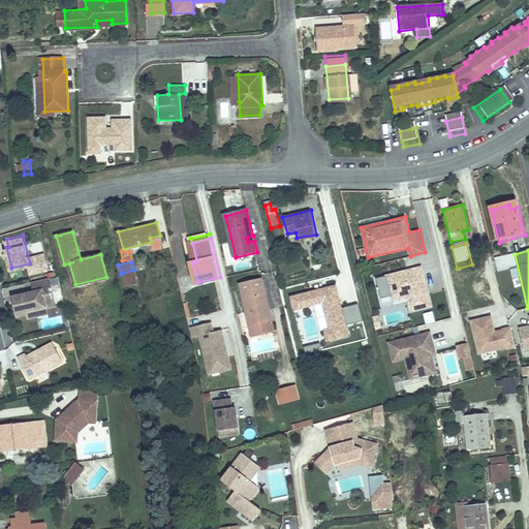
[(422,268),(384,276),(392,302),(407,300),(410,312),(432,307),(422,268)]
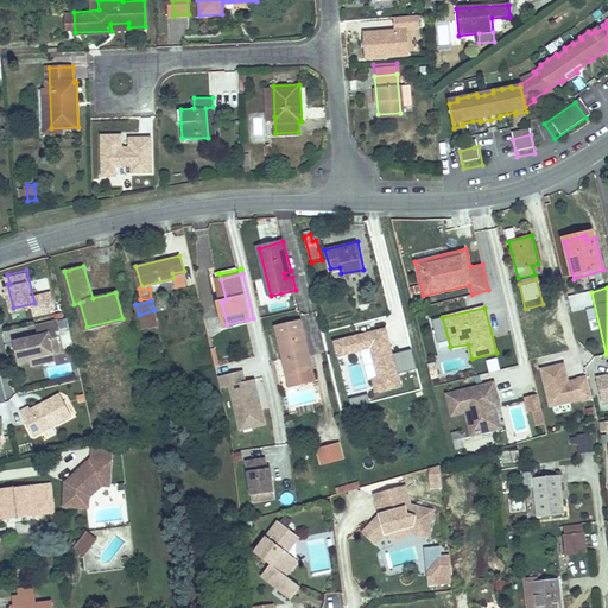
[(59,316),(38,321),(40,331),(26,335),(27,340),(21,341),(17,342),(21,360),(33,358),(32,355),(44,352),(63,347),(58,328),(63,327),(59,316)]
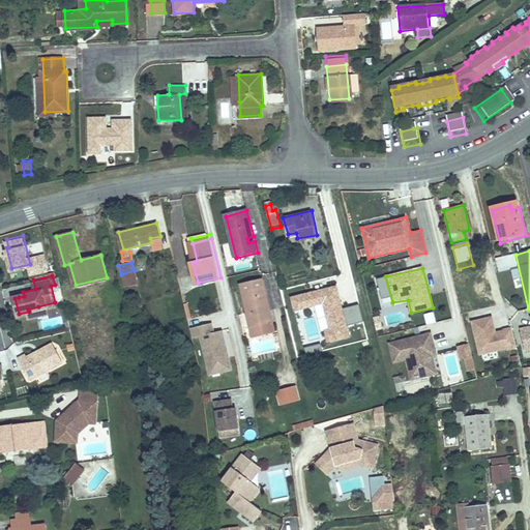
[(262,280),(242,286),(253,326),(274,320),(271,311),(267,312),(264,304),(269,303),(262,280)]
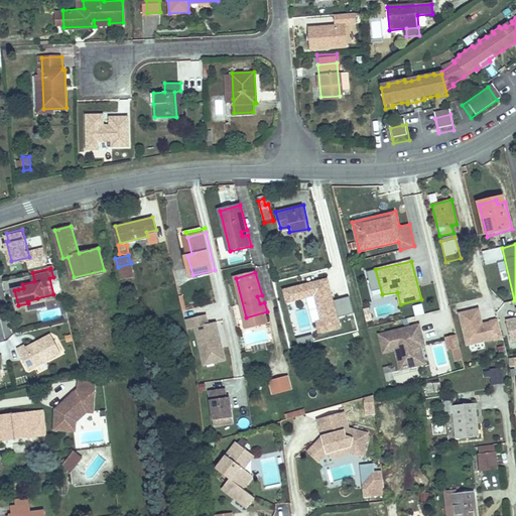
[(330,277),(286,288),(289,300),(317,292),(325,319),(321,320),(324,332),(343,327),(340,316),(357,312),(353,295),(336,299),(330,277)]
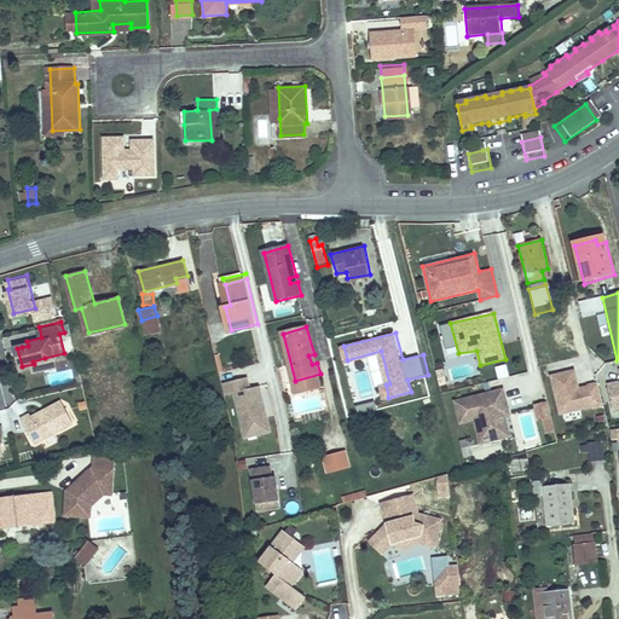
[(45,358),(33,362),(34,364),(34,369),(46,366),(45,358)]
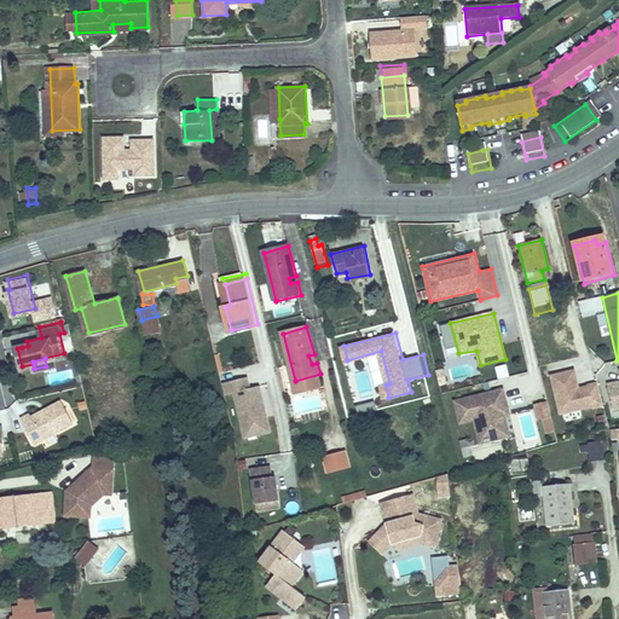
[(505,365),(495,366),(497,380),(508,377),(505,365)]
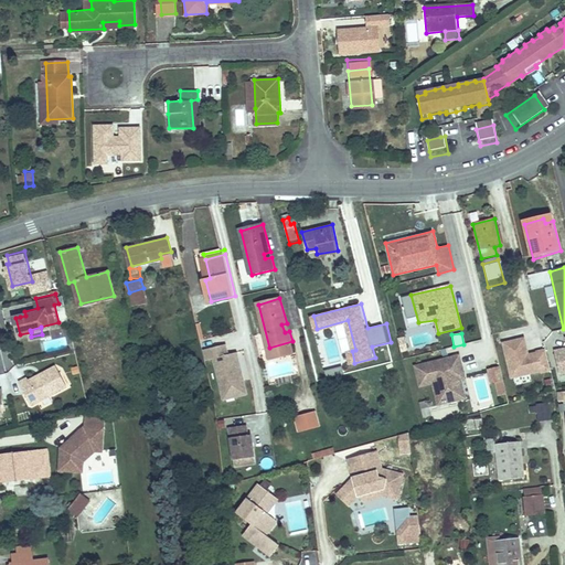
[(66,338),(44,340),(45,351),(67,349),(66,338)]
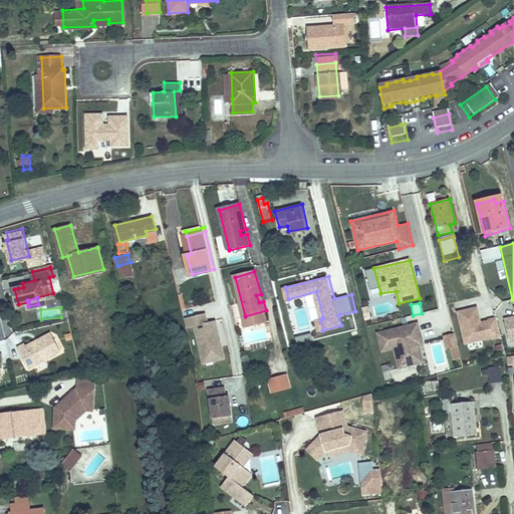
[(477,307),(456,311),(464,346),(500,338),(496,318),(480,322),(477,307)]
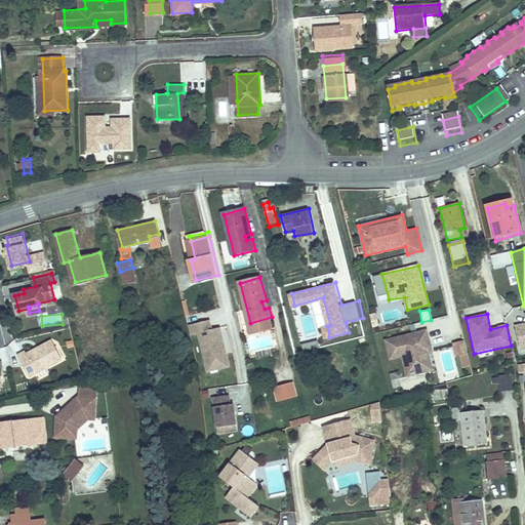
[(272,317),(250,323),(253,332),(275,326),(272,317)]
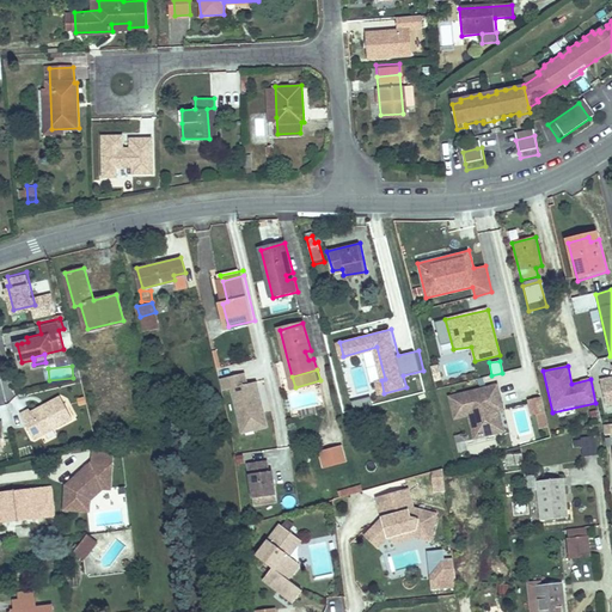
[(245,373),(220,380),(222,391),(230,390),(240,434),(268,429),(257,383),(248,385),(245,373)]
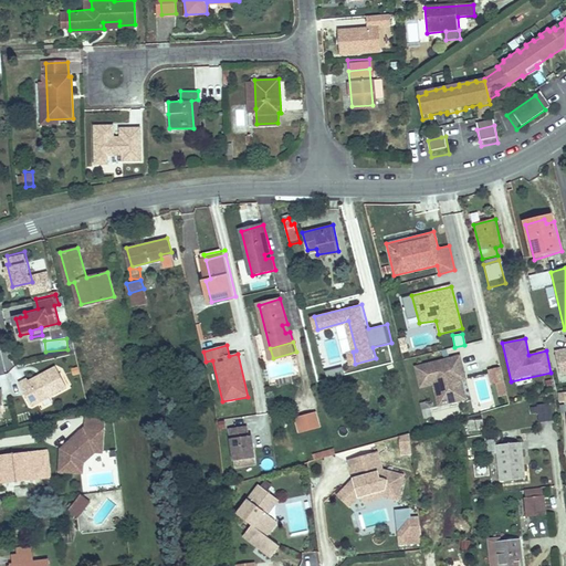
[(565,348),(555,352),(561,376),(565,374),(565,348)]
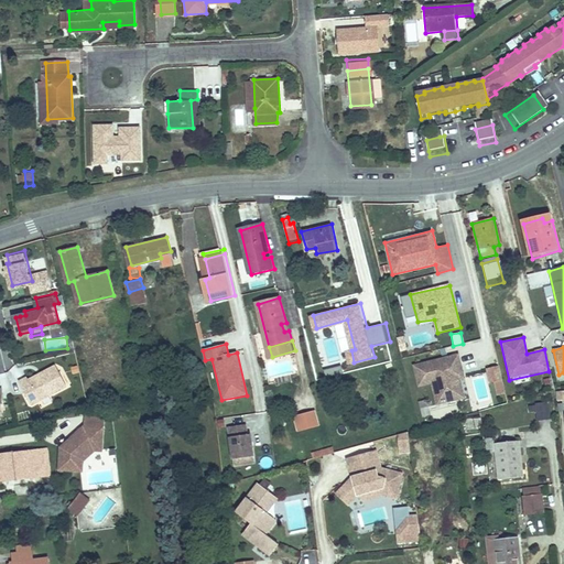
[(459,354),(412,365),(418,387),(432,383),(436,405),(465,398),(461,379),(465,378),(459,354)]
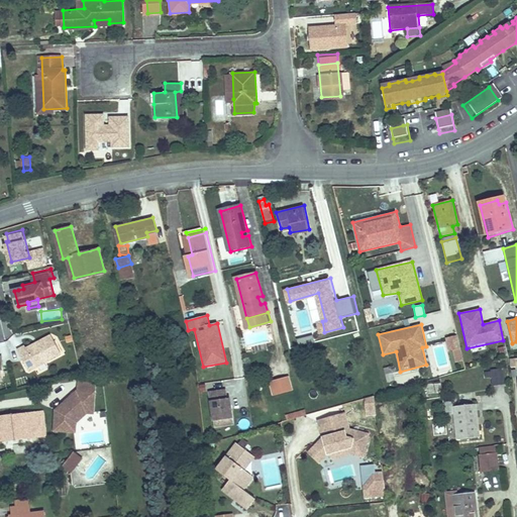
[(19,348),(30,369),(36,366),(50,358),(64,351),(54,333),(28,346),(27,344),(19,348)]
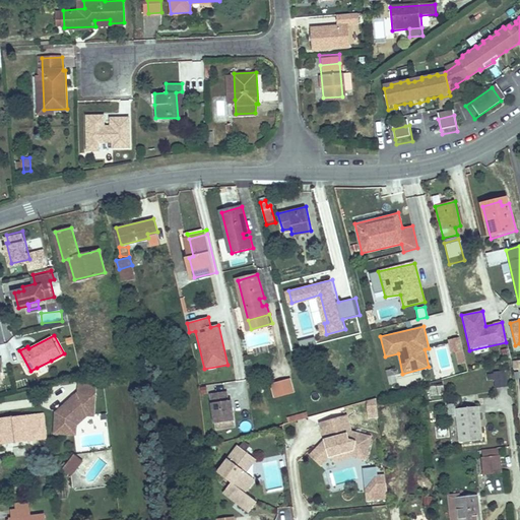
[(318,336),(302,340),(303,347),(319,343),(318,336)]
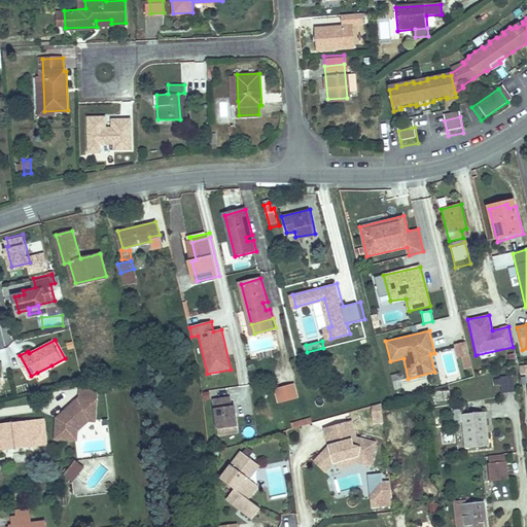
[(465,342),(454,345),(457,358),(462,357),(465,370),(472,369),(465,342)]
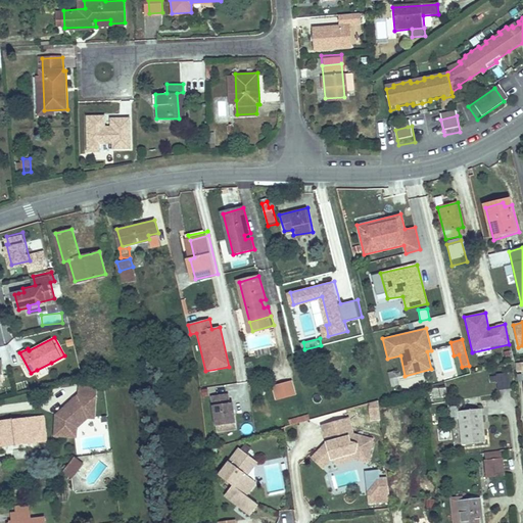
[(446,371),(457,365),(448,350),(438,357),(446,371)]
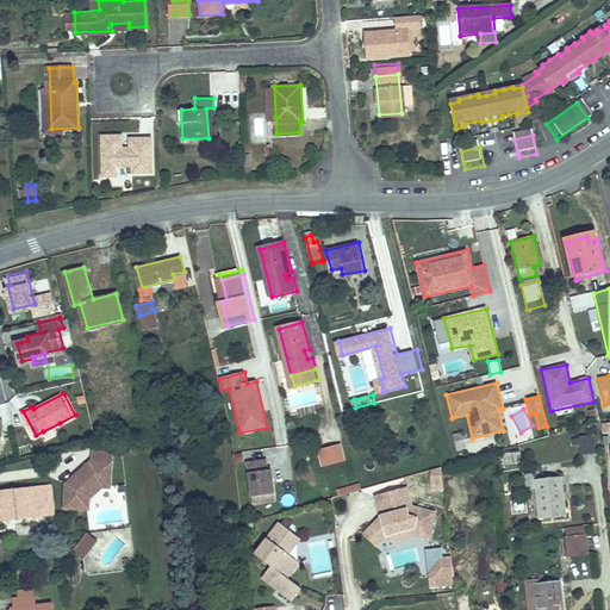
[(595,434),(576,436),(577,443),(583,443),(584,454),(596,453),(595,434)]
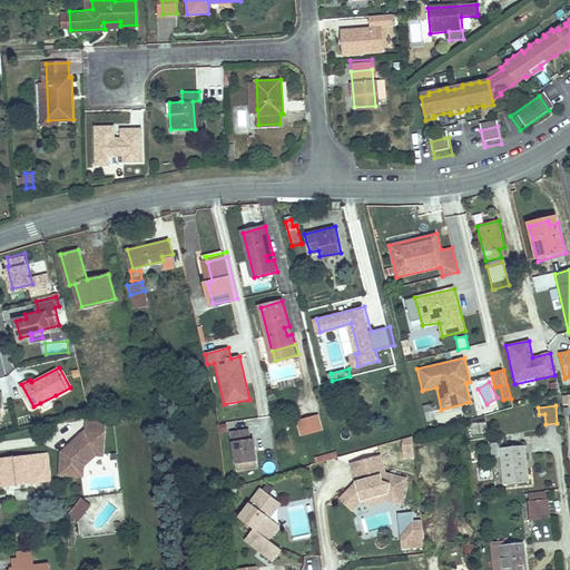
[(318,416),(297,422),(301,436),(323,431),(318,416)]
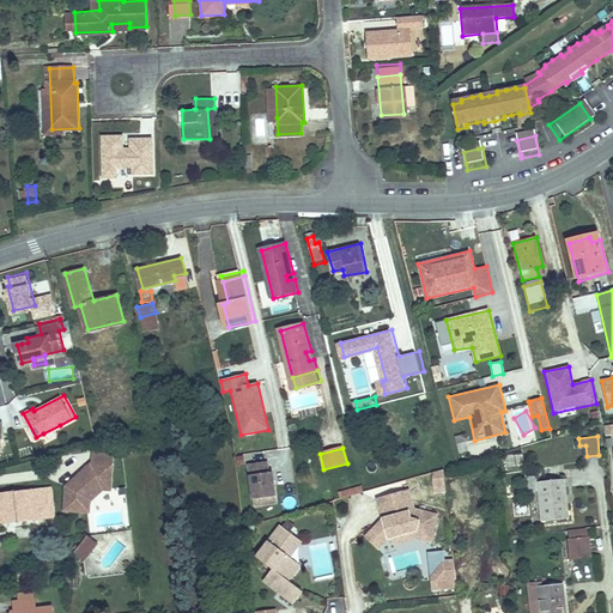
[(114,453),(91,451),(91,463),(64,486),(62,513),(90,515),(90,502),(102,491),(110,492),(114,453)]
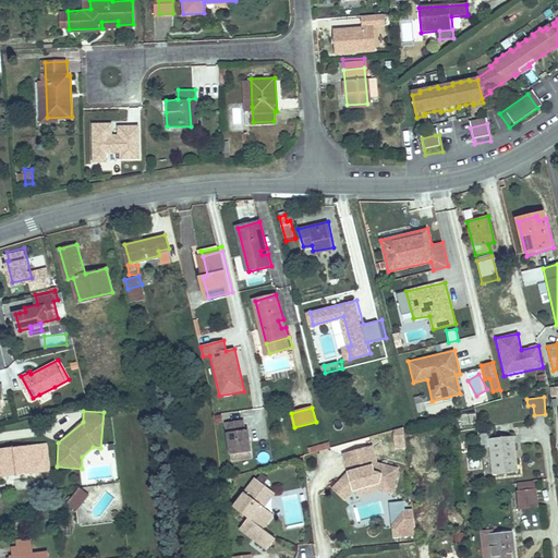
[(244,421),(225,423),(230,462),(251,459),(244,421)]
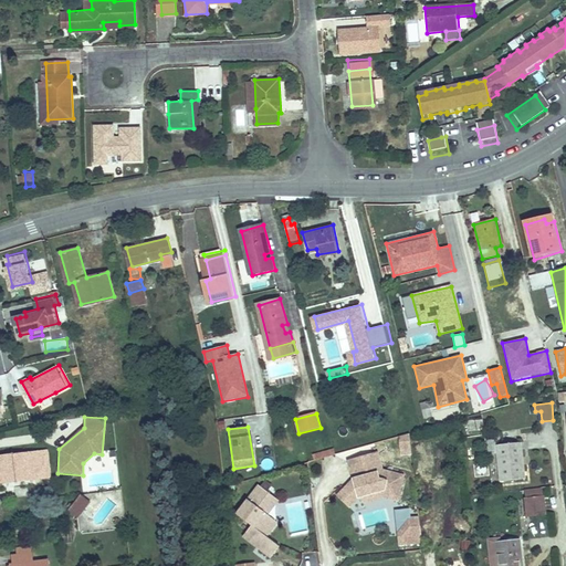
[(415,446),(413,432),(404,435),(405,447),(415,446)]
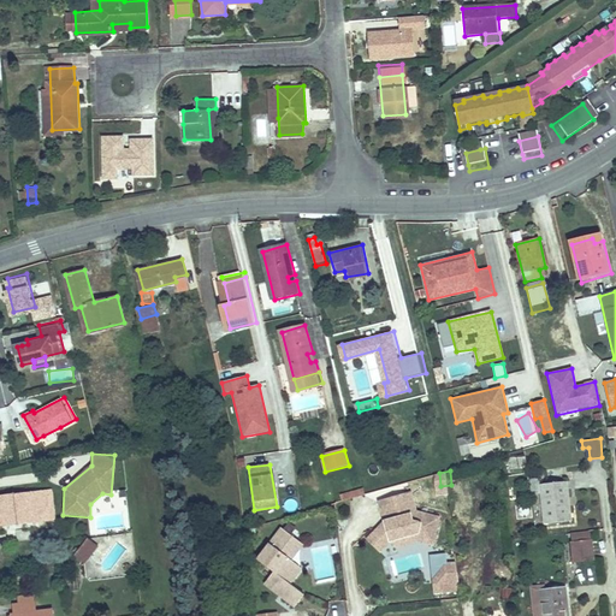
[(566,480),(540,483),(540,490),(544,522),(570,520),(566,480)]
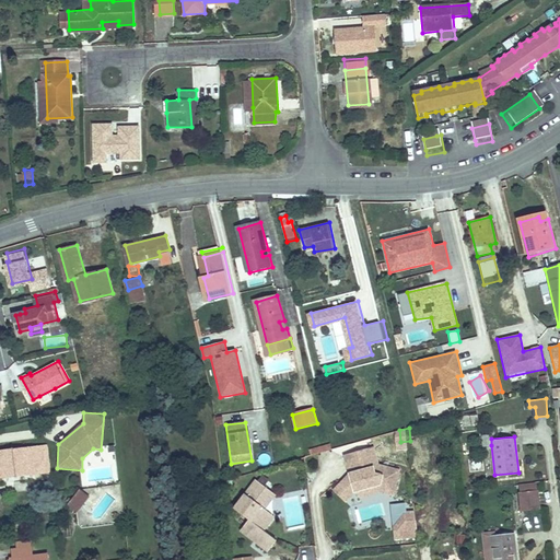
[(377,446),(349,454),(354,473),(338,489),(350,500),(365,496),(371,501),(397,493),(404,469),(384,464),(383,465),(377,446)]
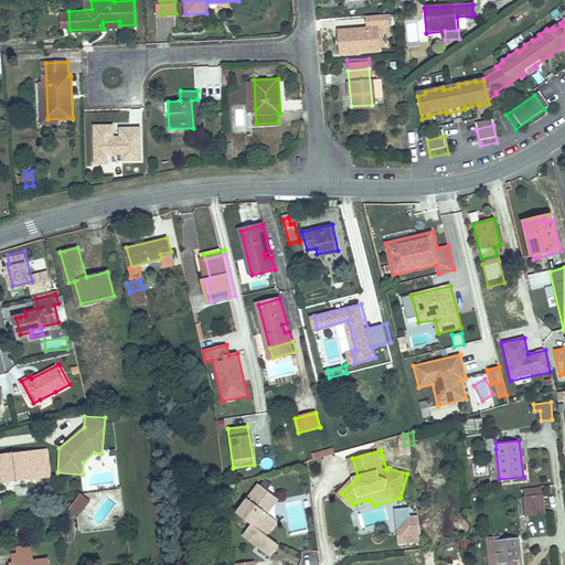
[(41,451),(0,456),(0,478),(12,477),(13,481),(44,478),(41,451)]
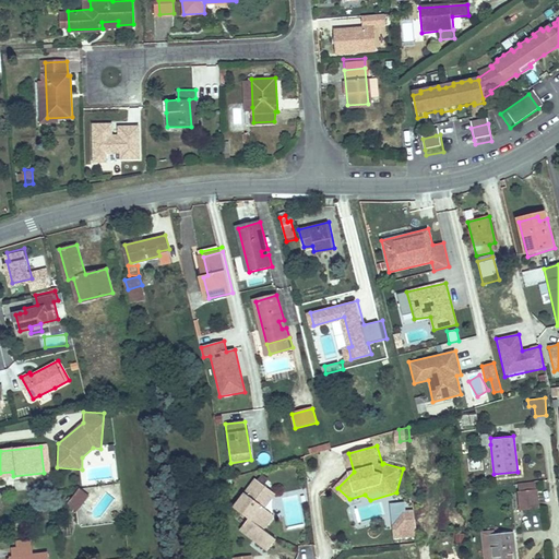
[(261,542),(272,549),(280,538),(266,528),(277,514),(268,507),(264,504),(275,490),(259,478),(237,507),(252,518),(245,528),(254,536),(257,534),(263,538),(261,542)]
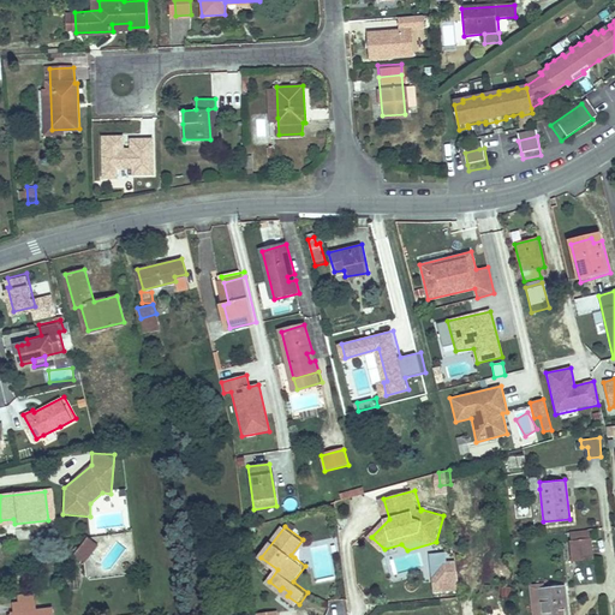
[(466,526),(454,527),(455,538),(467,537),(466,526)]
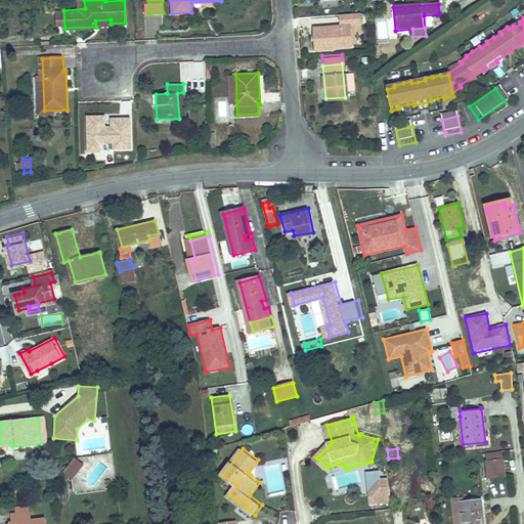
[(504,457),(487,460),(489,477),(506,475),(504,457)]
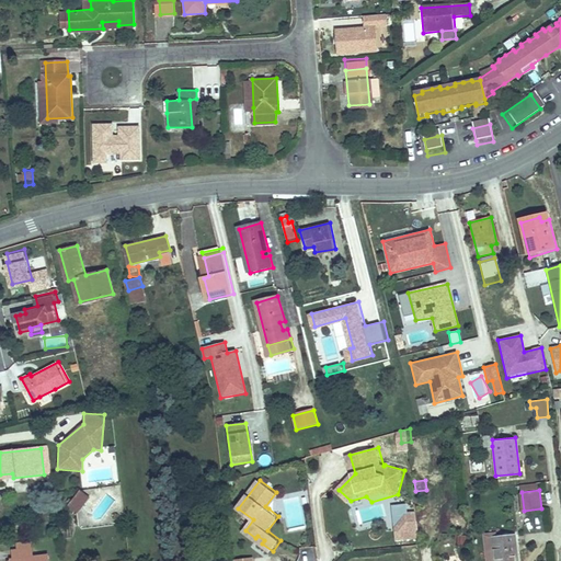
[(79,491),(68,505),(76,511),(87,496),(79,491)]
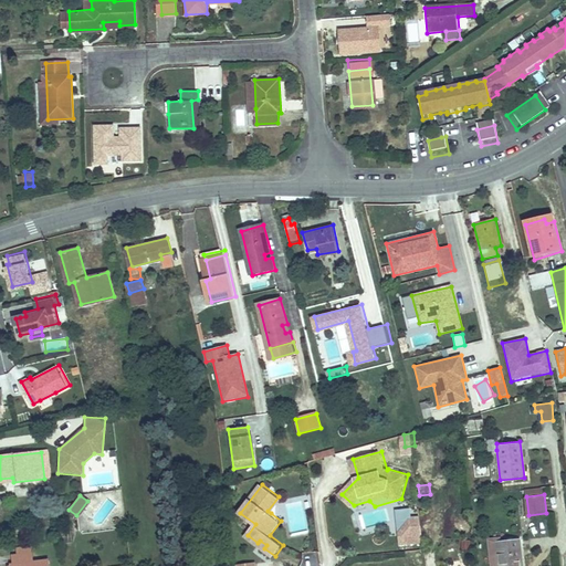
[(282,499),(279,496),(268,511),(271,513),(282,499)]
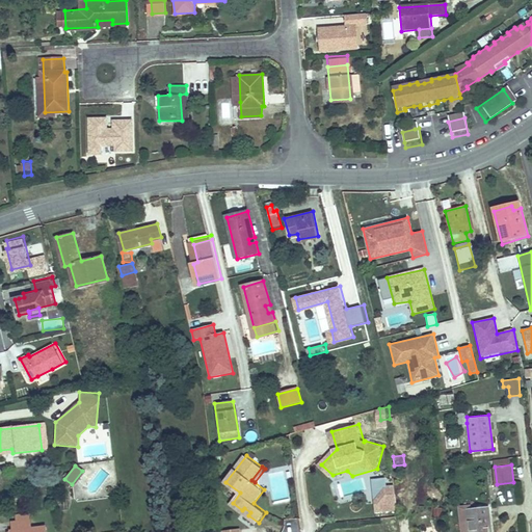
[(386,478),(372,480),(375,512),(397,511),(394,486),(387,487),(386,478)]
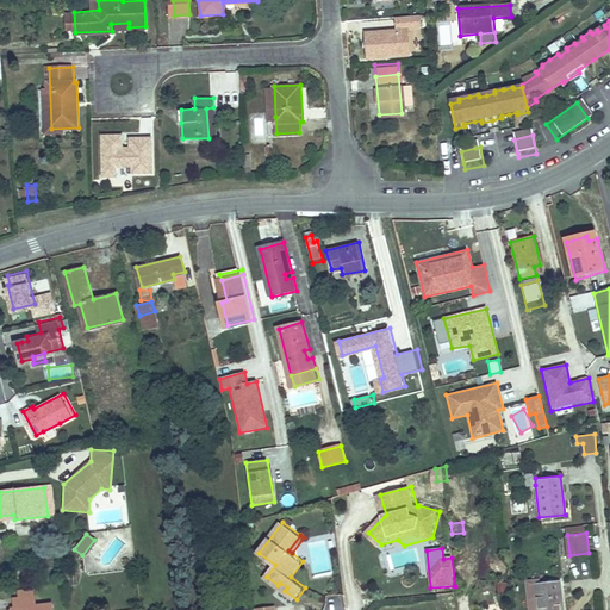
[(540,591),(535,591),(536,609),(562,609),(560,580),(540,582),(540,591)]
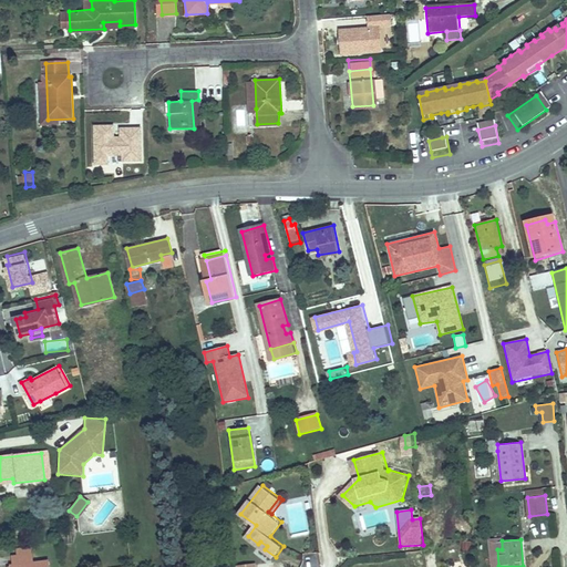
[(12,564),(8,565),(8,566),(49,566),(49,560),(33,560),(32,554),(11,556),(12,564)]
